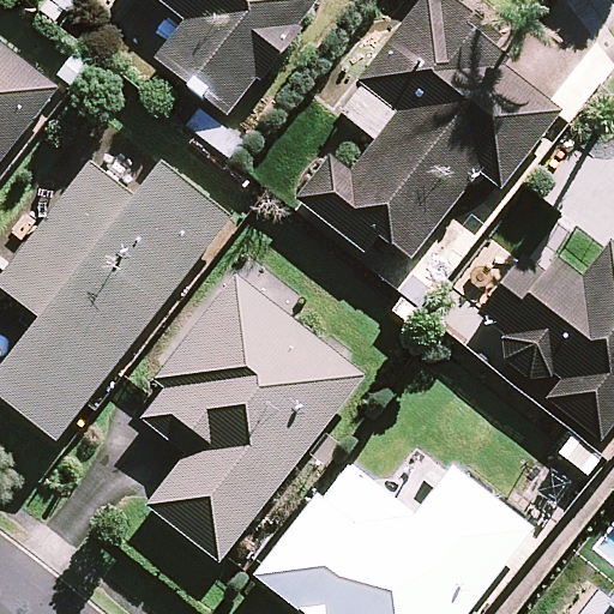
[(155,0),(186,24),(155,61),(227,119),(321,1),(319,0),(155,0)]
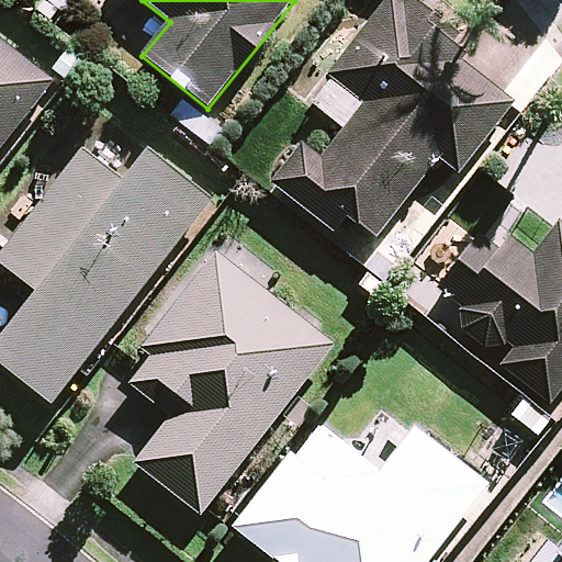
[(453,38),(405,0),(386,0),(353,42),(341,33),(316,66),(332,78),(311,104),(344,130),(318,161),(299,146),(269,182),(333,234),(346,216),(374,239),(438,159),(457,175),(512,104),(444,49),(453,38)]
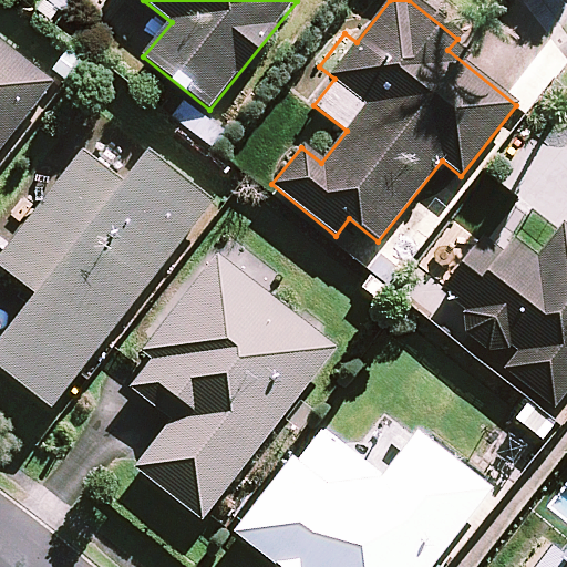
[(0,151),(52,85),(0,43),(0,151)]
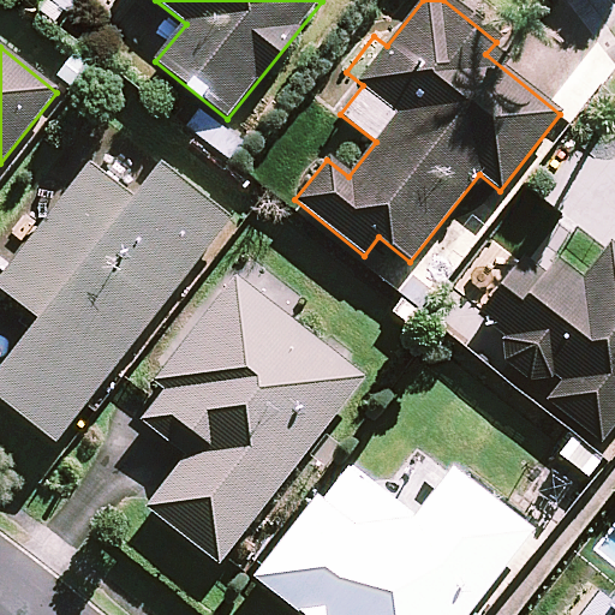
[(136,198),(89,162),(0,278),(0,290),(40,321),(0,372),(0,400),(55,443),(224,222),(156,172),(136,198)]
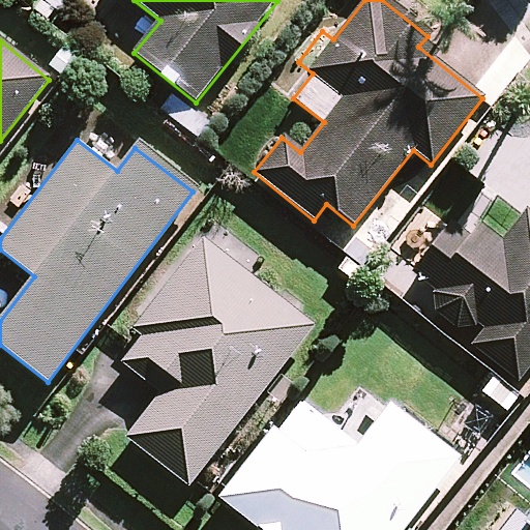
[(529,367),(529,215),(526,213),(493,256),(451,224),(413,273),(438,293),(424,311),(518,384),(529,367)]
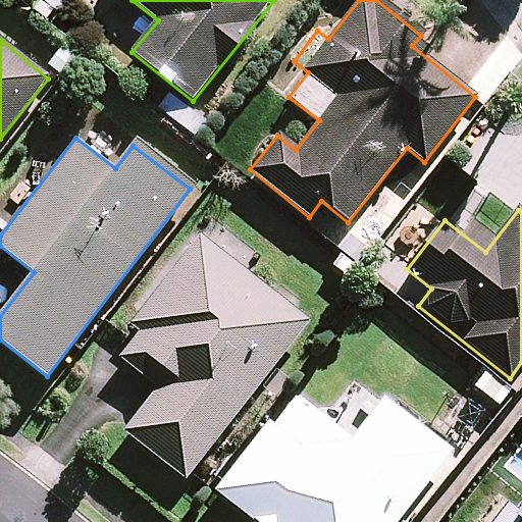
[(239,245),(209,222),(111,352),(158,387),(123,432),(186,479),(307,320),(227,260),(239,245)]
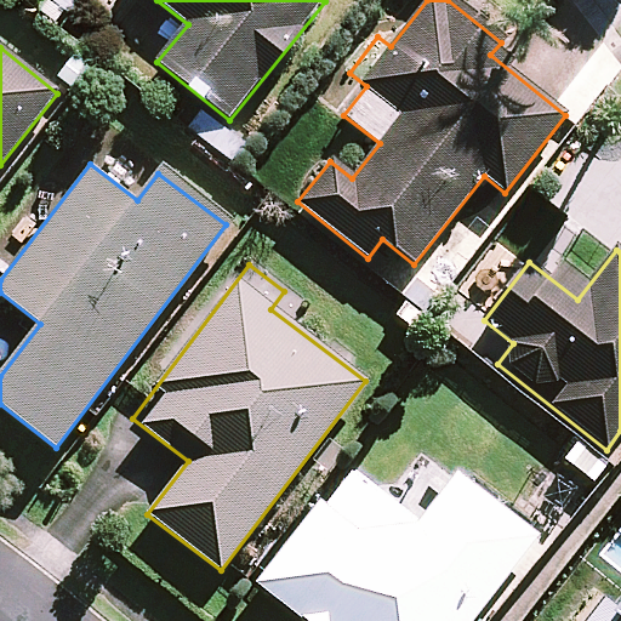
[(468,620),(536,535),(457,474),(428,512),(391,483),(354,529),(320,503),(258,584),(306,620),(468,620)]
